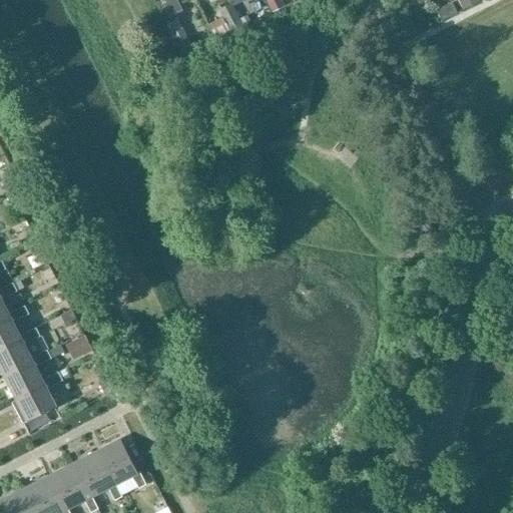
[(163,0),(172,16),(181,11),(175,0),(163,0)]
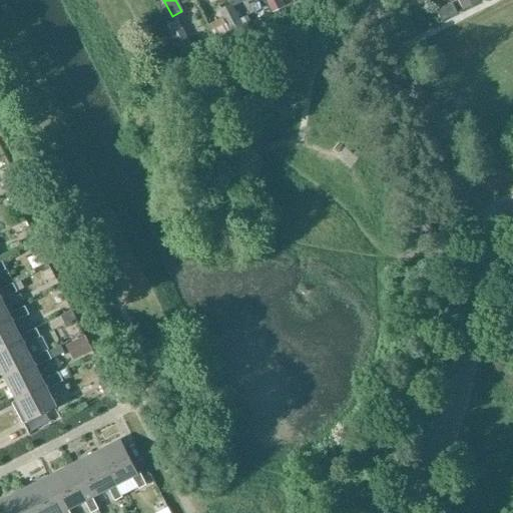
[(268,0),(266,2),(271,11),(281,6),(278,0),(268,0)]
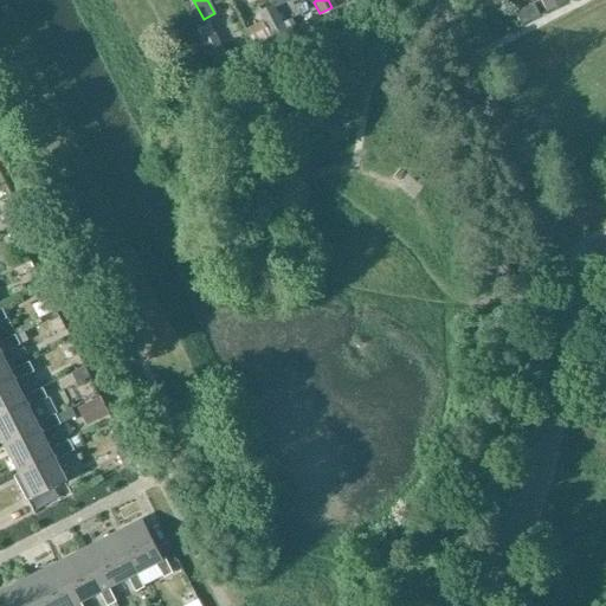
[(566,0),(540,0),(547,13),(568,2),(566,0)]
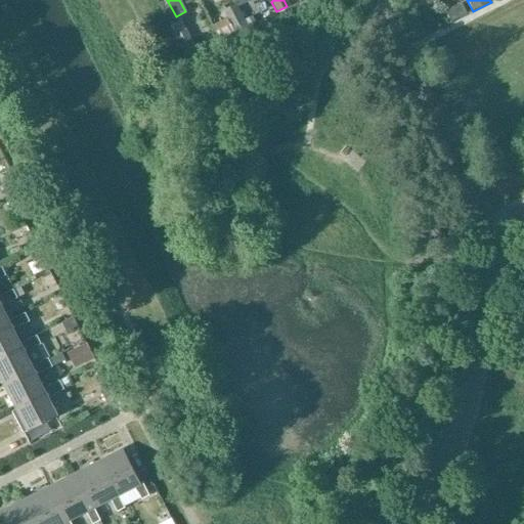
[(467,13),(462,2),(444,11),(449,22),(467,13)]
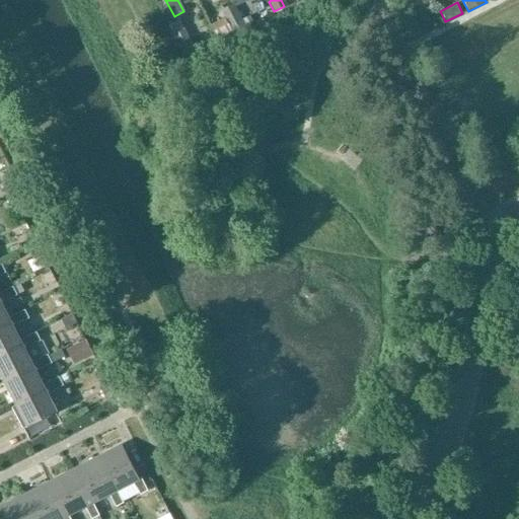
[(241,17),(234,3),(221,9),(225,17),(233,32),(233,33),(246,27),(245,25),(241,17)]
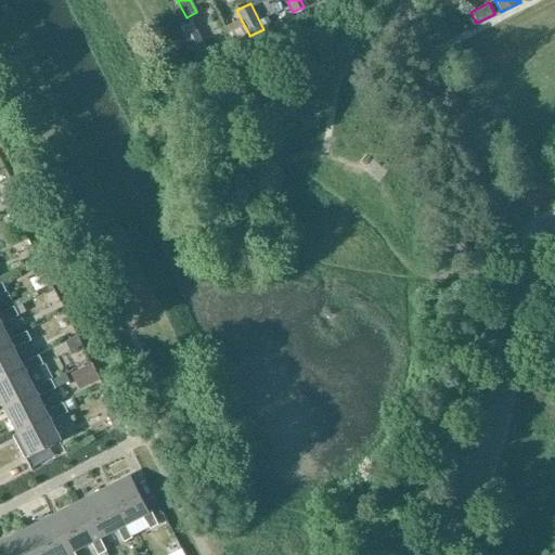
[(258,18),(262,27),(271,23),(267,14),(258,18)]
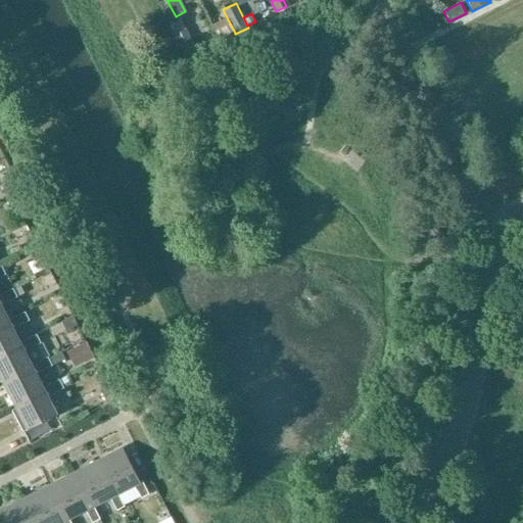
[(235,33),(227,17),(212,26),(220,40),(235,33)]
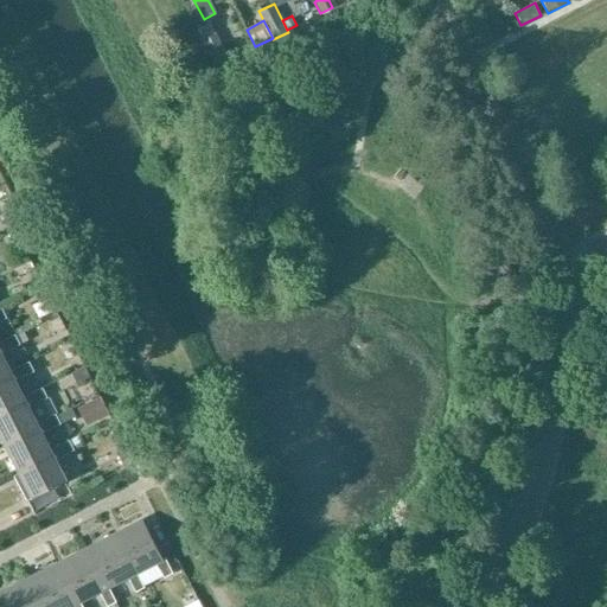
[(217,33),(202,40),(215,66),(216,70),(231,63),(229,59),(217,33)]
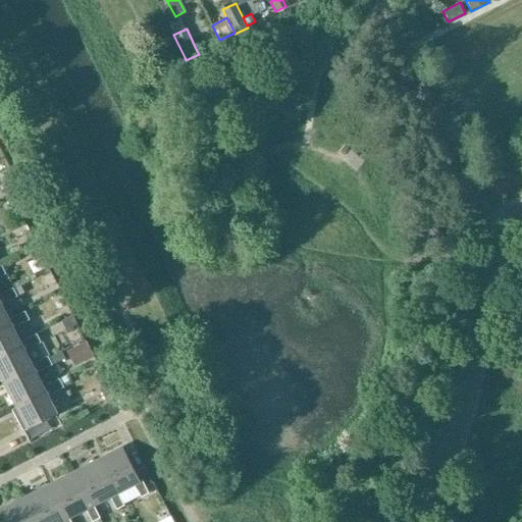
[(0,294),(0,323),(9,318),(2,304),(17,297),(12,288),(0,294)]
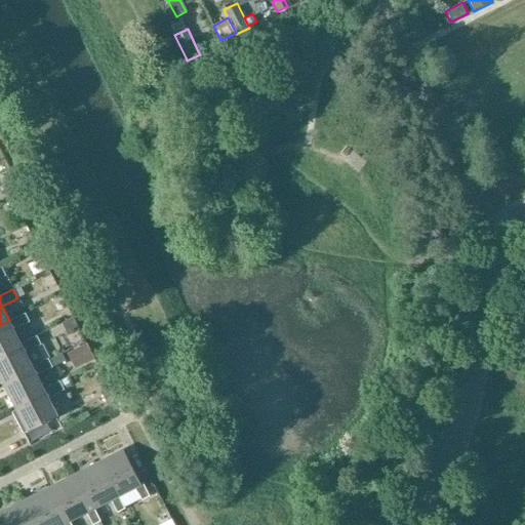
[(25,313),(9,320),(0,325),(0,353),(22,342),(14,329),(30,322),(25,313)]
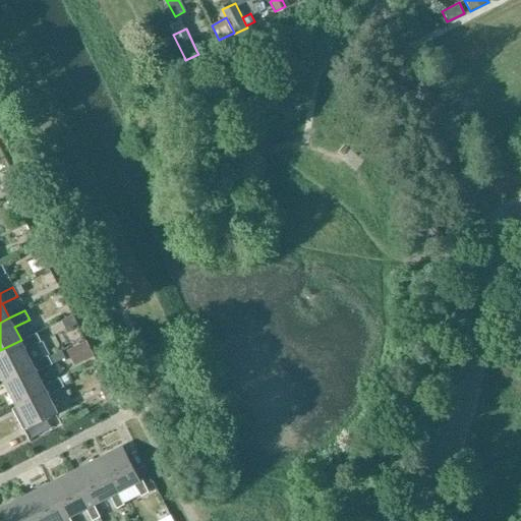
[(72,314),(60,321),(65,330),(76,324),(72,314)]
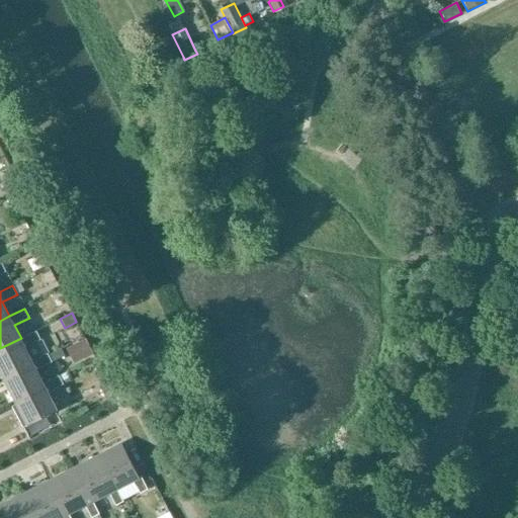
[(21,338),(0,348),(0,371),(2,376),(45,354),(37,341),(40,340),(35,331),(21,338)]
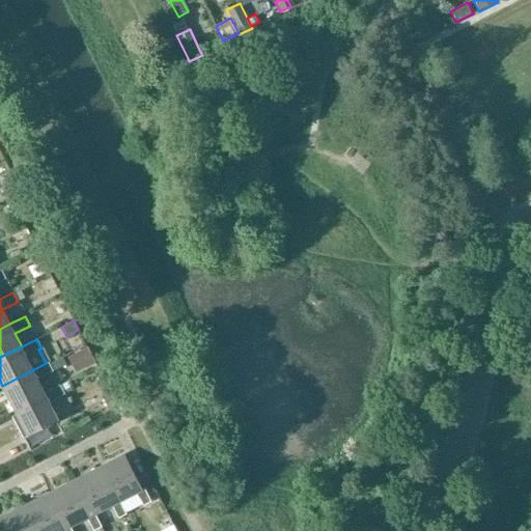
[(72,361),(79,375),(95,367),(88,353),(72,361)]
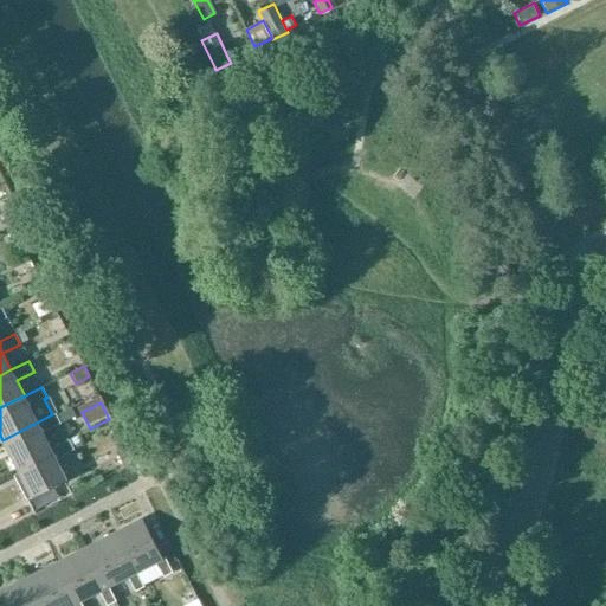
[(60,424),(76,416),(71,407),(56,416),(60,424)]
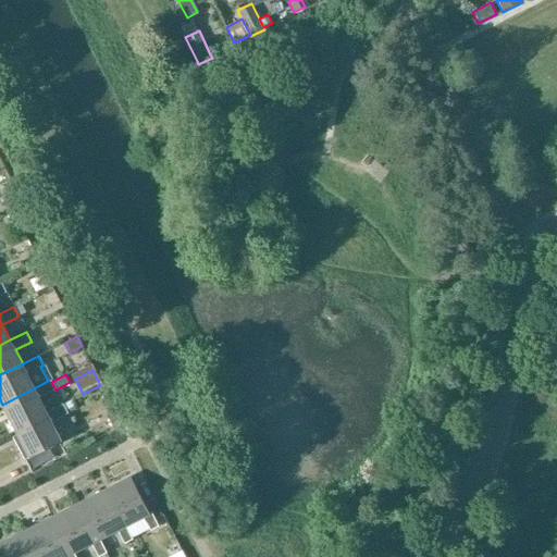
[(39,397),(56,390),(51,382),(50,380),(48,381),(2,405),(14,429),(47,412),(39,397)]
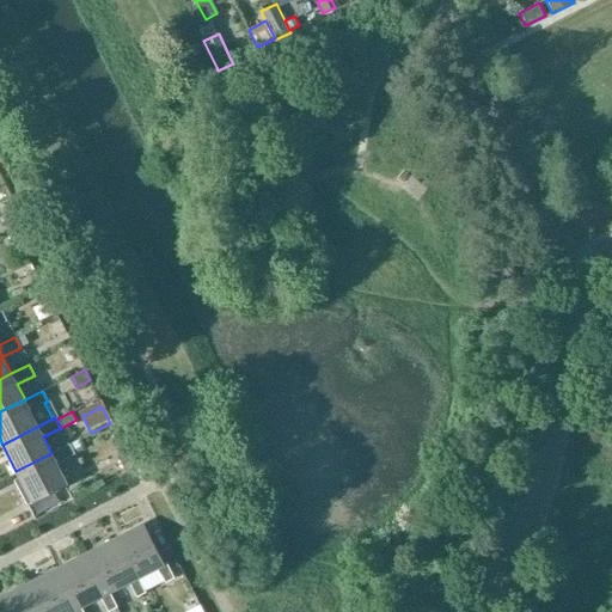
[(51,453),(16,471),(25,489),(19,493),(25,505),(67,483),(57,464),(74,454),(69,444),(51,453)]
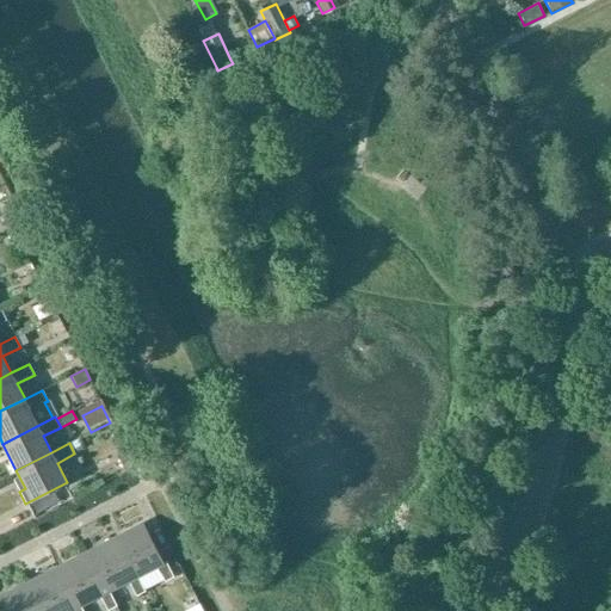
[(124,470),(133,467),(124,451),(117,455),(124,470)]
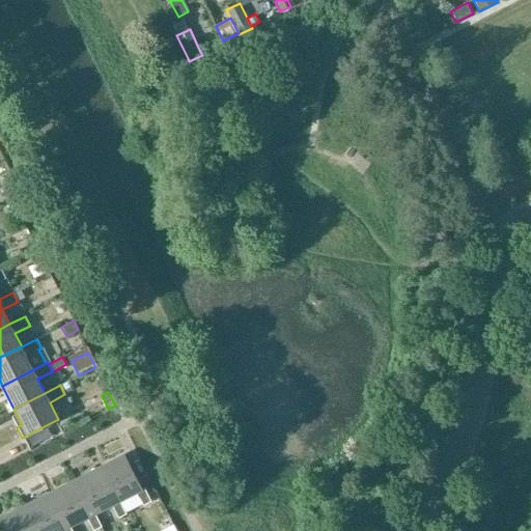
[(122,456),(101,468),(118,503),(123,513),(140,505),(141,507),(149,503),(142,490),(140,492),(122,456)]
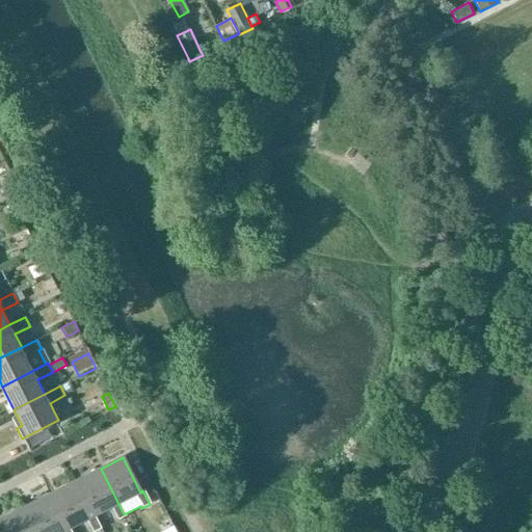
[(76,482),(94,516),(110,508),(116,521),(125,516),(118,504),(101,469),(76,482)]
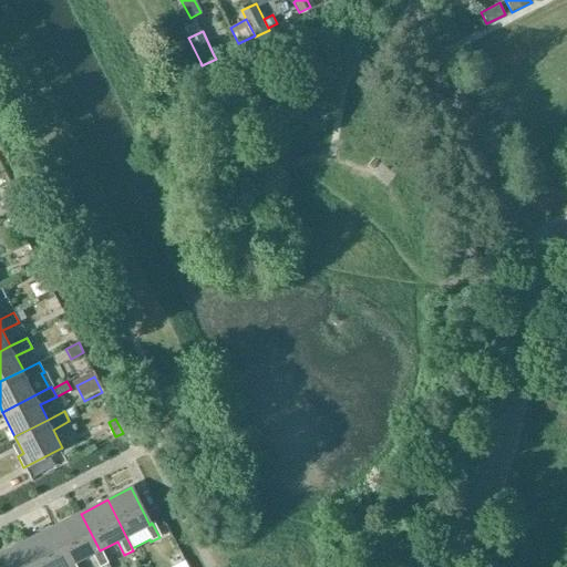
[(54,527),(73,565),(91,556),(96,566),(100,566),(106,564),(100,550),(81,514),(54,527)]
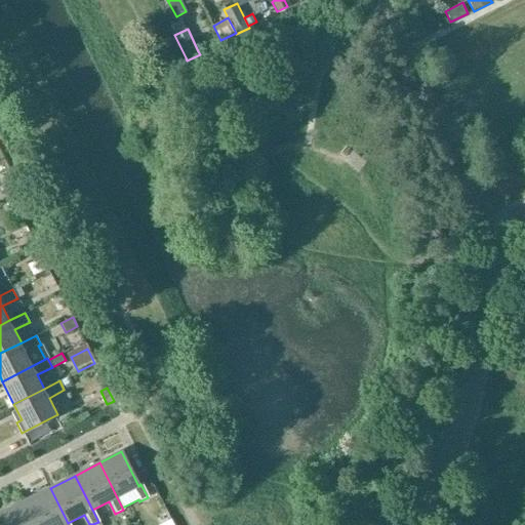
[(26,500),(38,524),(69,524),(68,523),(50,488),(26,500)]
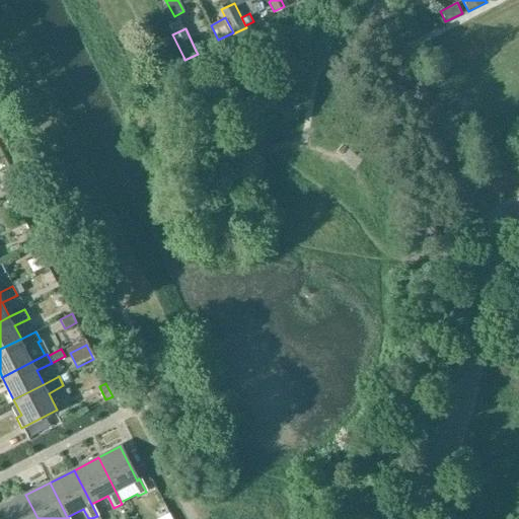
[(38,518),(25,495),(0,508),(0,514),(2,518),(38,518)]
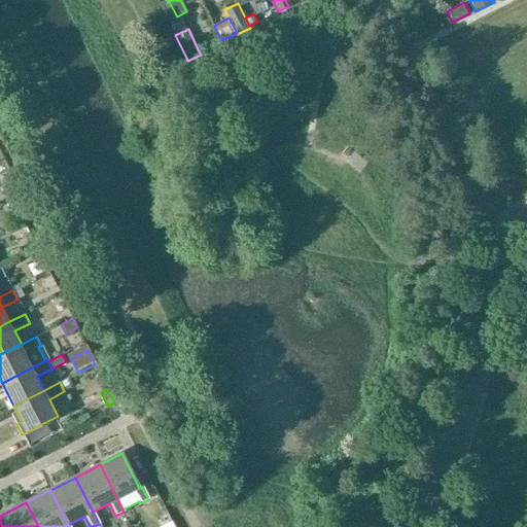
All buildings are outlined.
